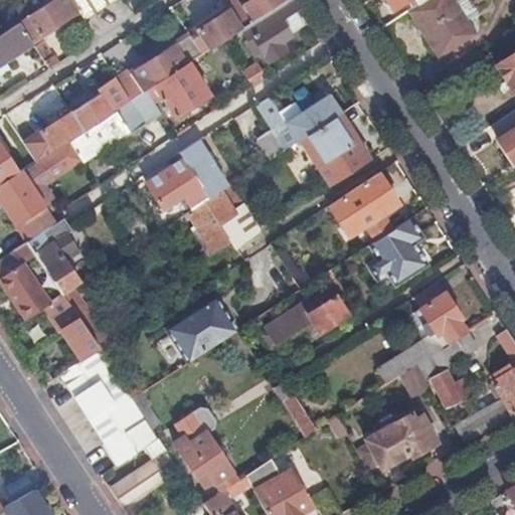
[(22,0),(25,4),(3,19),(10,29),(19,23),(54,0),(22,0)]
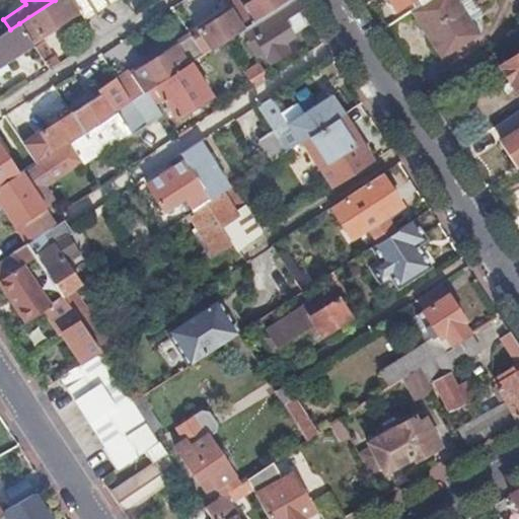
[(55,0),(19,23),(31,43),(79,12),(70,0),(55,0)]
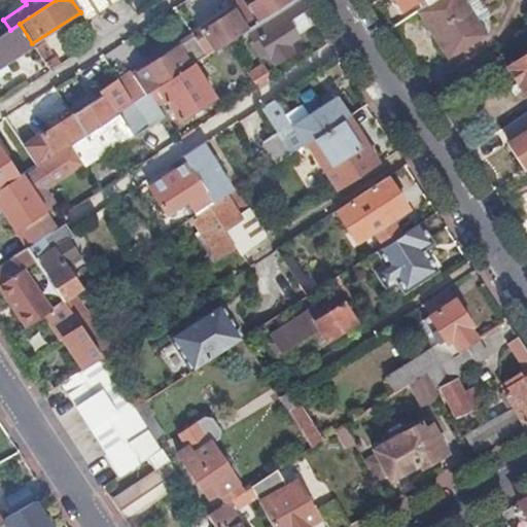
[(71,0),(80,12),(85,21),(116,0),(71,0)]
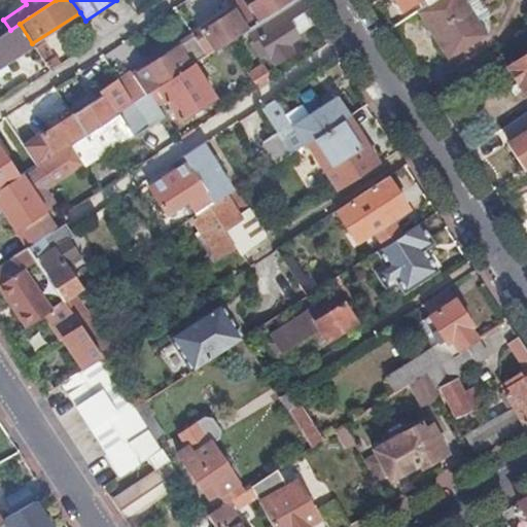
[(229,42),(245,31),(258,23),(249,8),(243,0),(229,0),(225,3),(232,12),(191,38),(205,58),(229,42)]
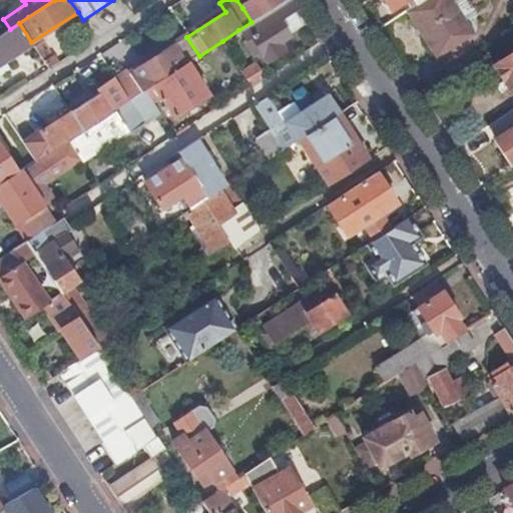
[(280,22),(297,10),(290,0),(285,0),(251,22),(238,30),(246,42),(252,38),(267,62),(284,52),(278,43),(289,35),(280,22)]
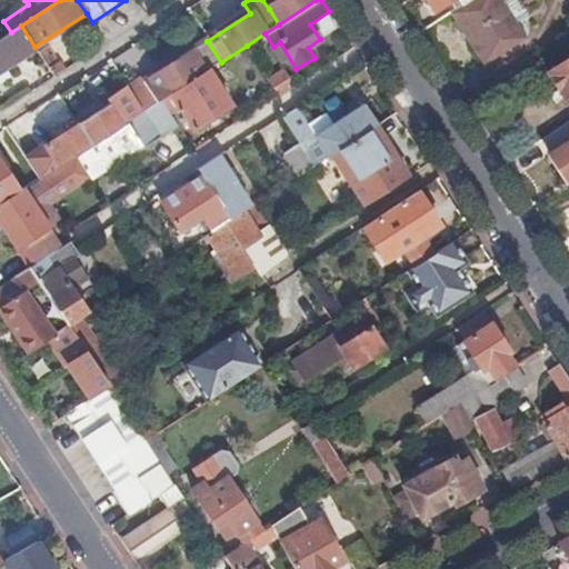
[(279,25),(316,0),(282,0),(269,9),(279,25)]
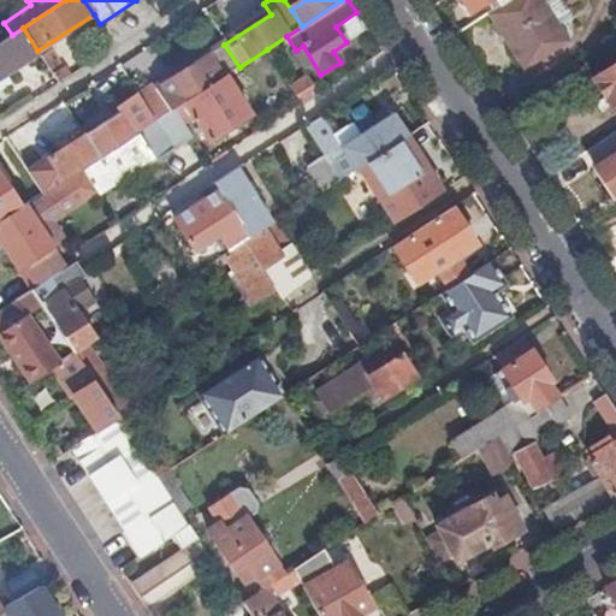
[(457,0),(468,16),(489,3),(493,10),(508,0),(457,0)]
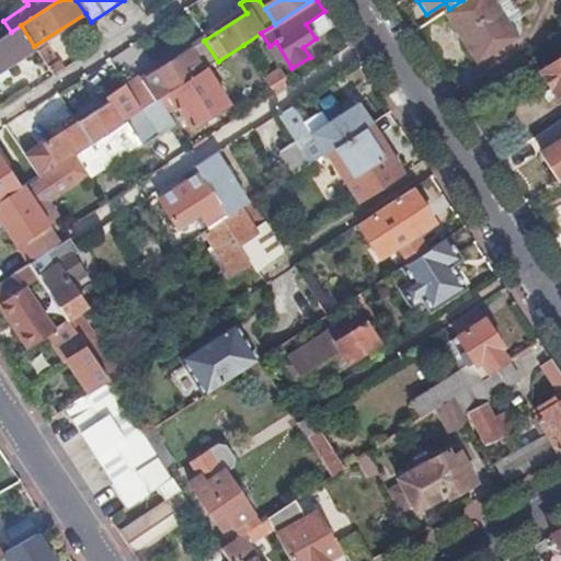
[(462,0),(449,9),(446,11),(479,61),(517,37),(505,18),(494,1),(495,0),(462,0)]
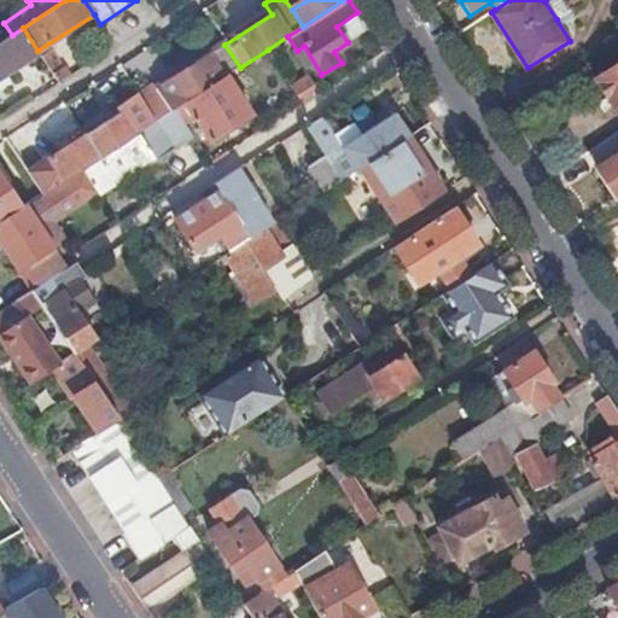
[(546,0),(544,1),(557,19),(570,10),(563,0),(546,0)]
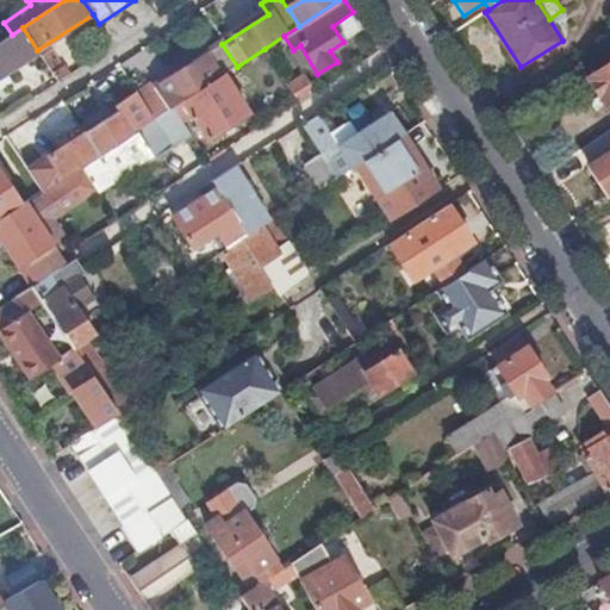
[(0,73),(37,50),(23,27),(12,35),(0,42),(0,73)]
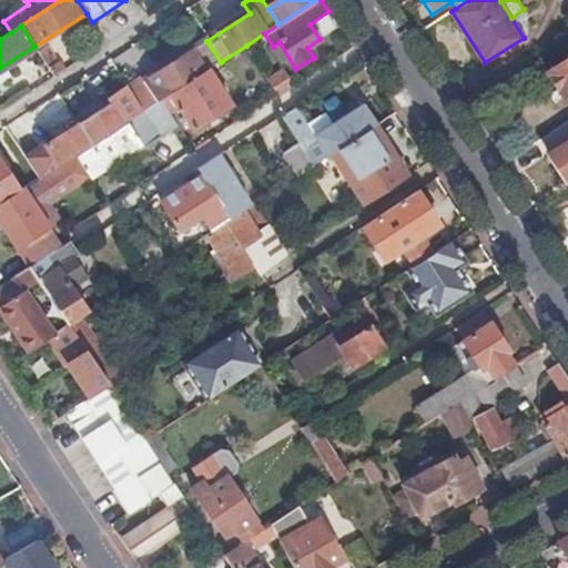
[(158,103),(162,101),(171,94),(209,70),(221,62),(206,41),(143,82),(158,103)]
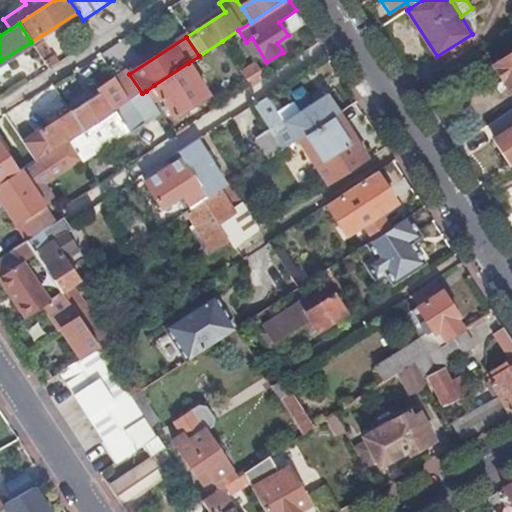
[(511,91),(511,53),(494,66),(511,92),(511,91)]
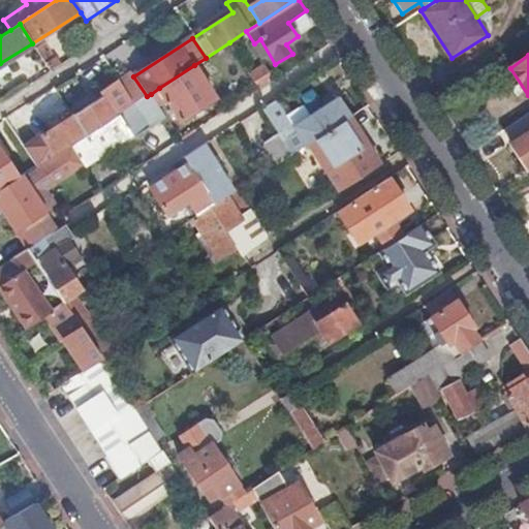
[(194,65),(159,88),(181,122),(215,99),(194,65)]
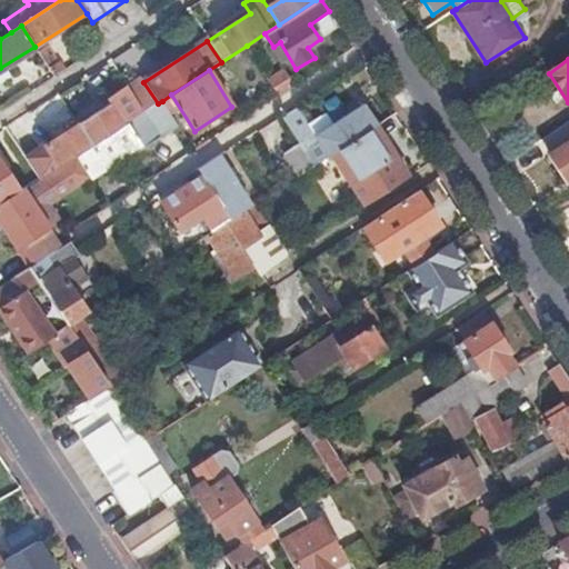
[(268,81),(278,98),(292,88),(281,72),(268,81)]
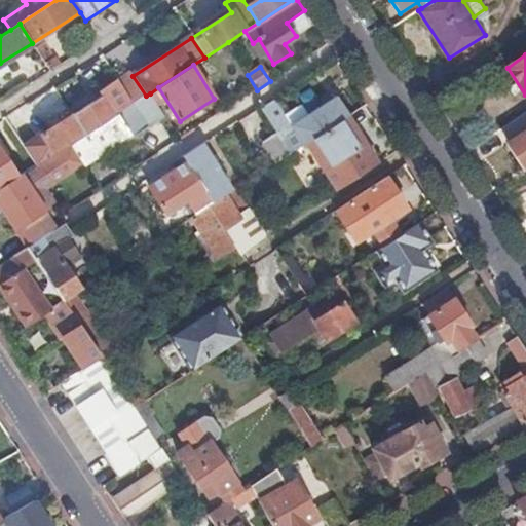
[(134,104),(146,96),(133,76),(129,71),(117,79),(134,104)]
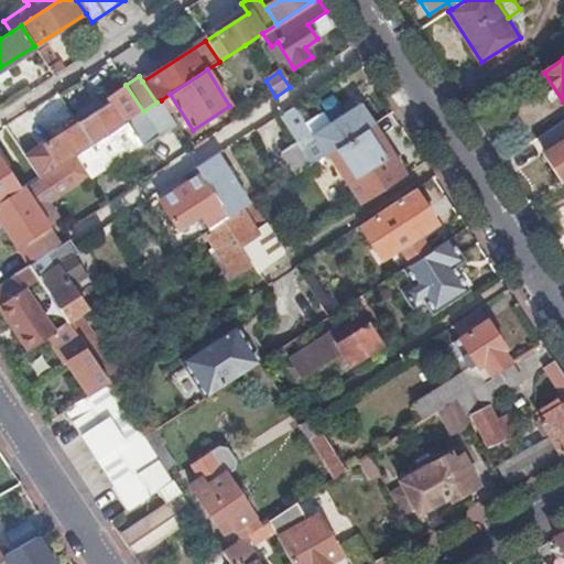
[(77,125),(91,144),(143,111),(126,85),(106,98),(109,104),(77,125)]
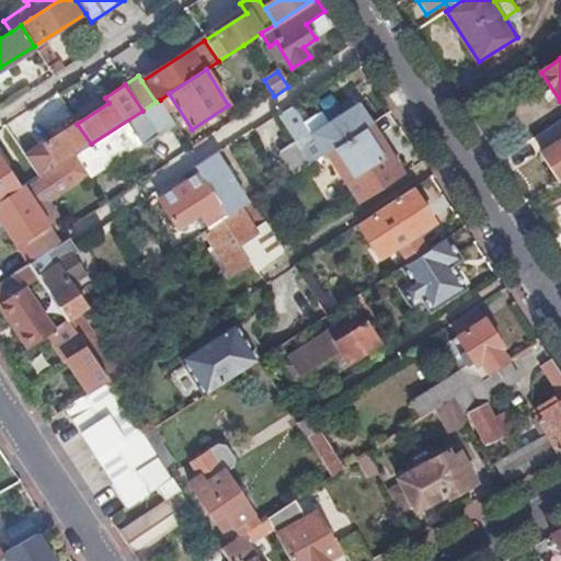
[(77,152),(90,174),(138,142),(141,148),(176,125),(160,100),(156,102),(142,111),(91,144),(77,152)]
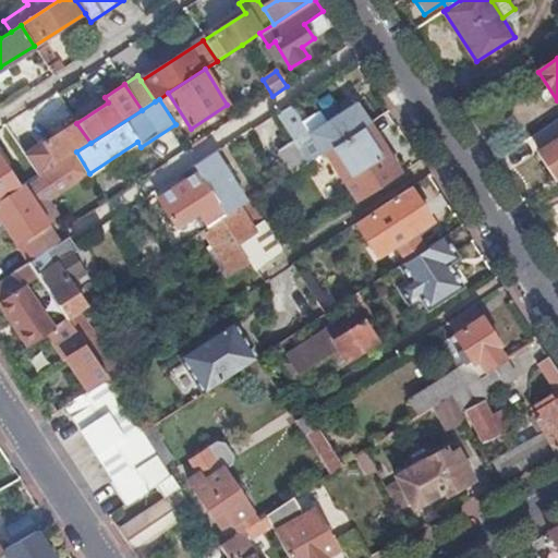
[(307,165),(324,154),(370,124),(358,105),(327,123),(310,135),(302,123),(291,107),(275,118),(291,141),(307,165)]
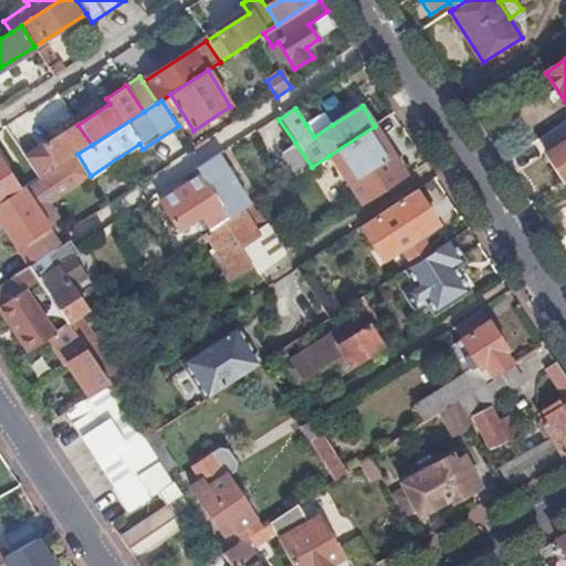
[(314,137),(332,125),(325,114),(306,125),(314,137)]
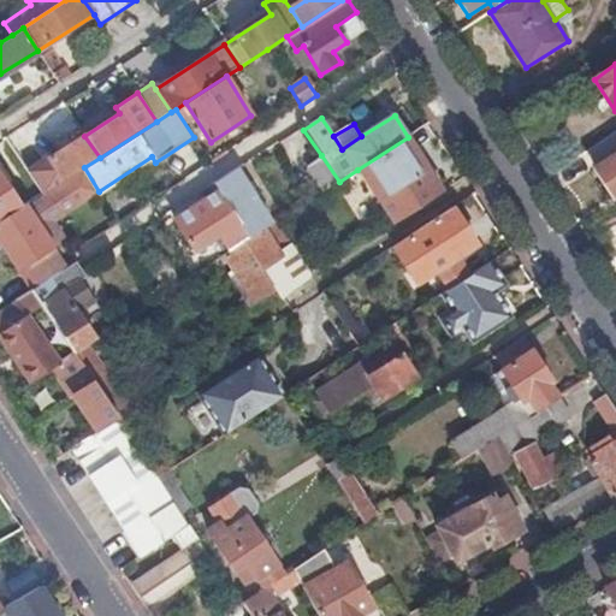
[(615,130),(587,150),(596,166),(594,167),(614,196),(615,194),(615,130)]
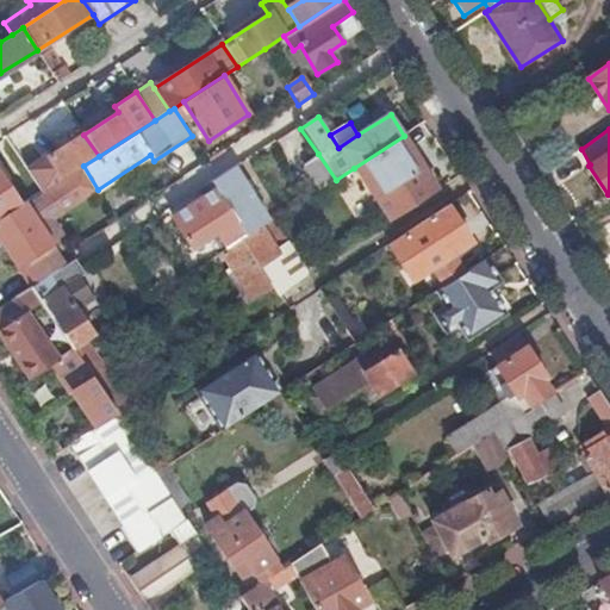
[(42,193),(83,166),(99,156),(83,135),(48,157),(36,141),(16,153),(37,185),(42,193)]
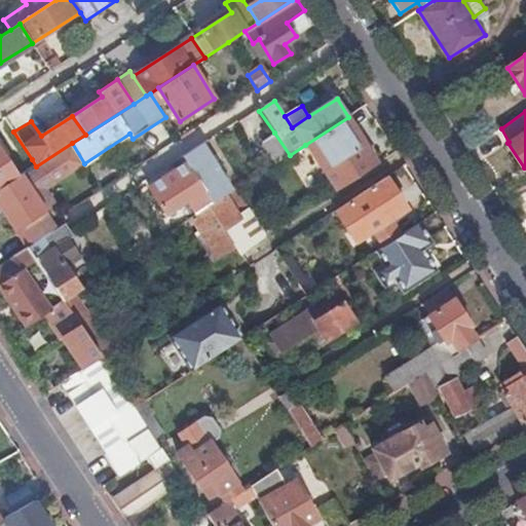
[(305,145),(336,191),(379,163),(348,117),(305,145)]
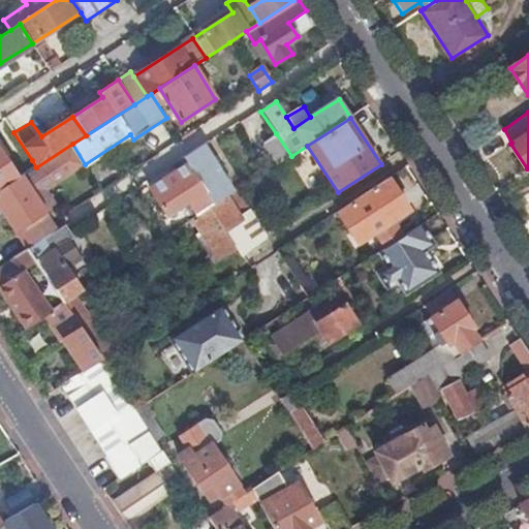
[(277,165),(291,156),(276,133),(261,143),(277,165)]
